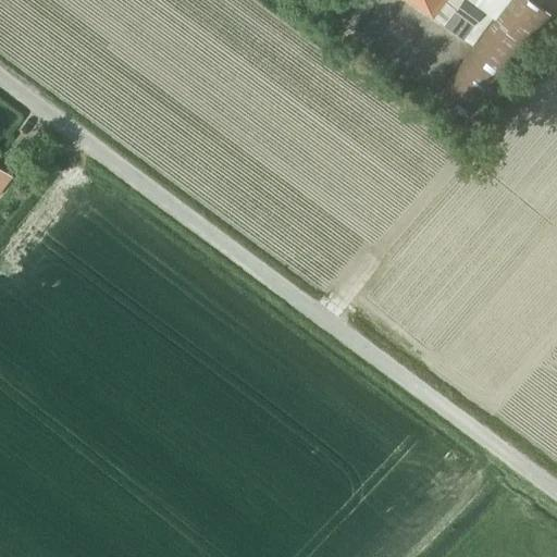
[(410,0),(434,16),(445,0),(410,0)]
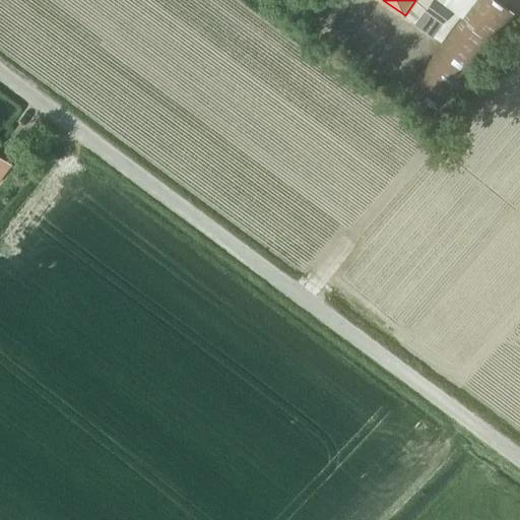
[(443,44),(412,85),(449,113),(518,14),(498,0),(475,0),(462,18),(443,44)]
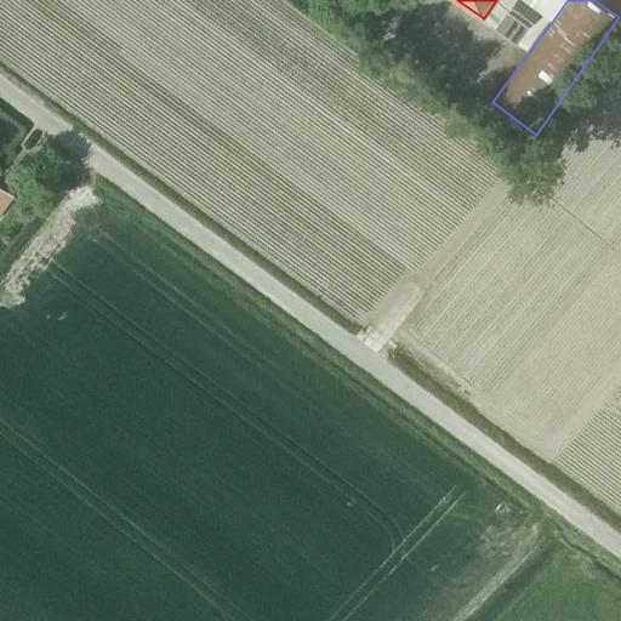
[(525,0),(513,0),(495,27),(496,28),(517,44),(517,43),(541,11),(525,0)]
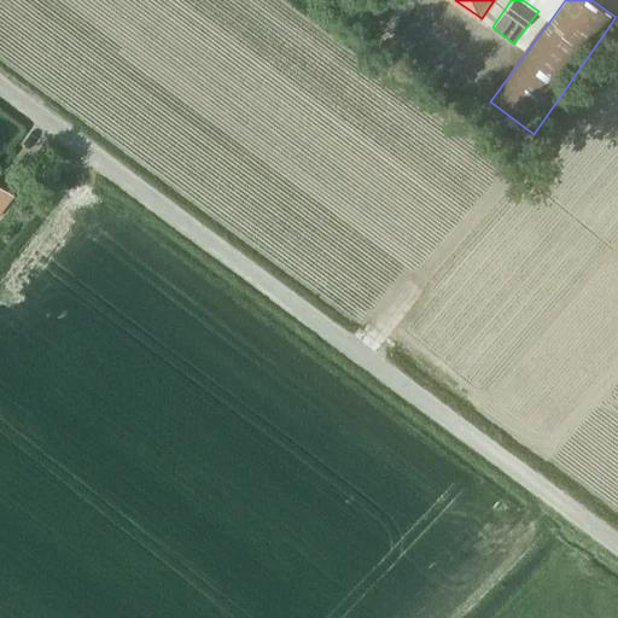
[(0,210),(16,191),(30,172),(17,161),(0,182),(0,210)]
